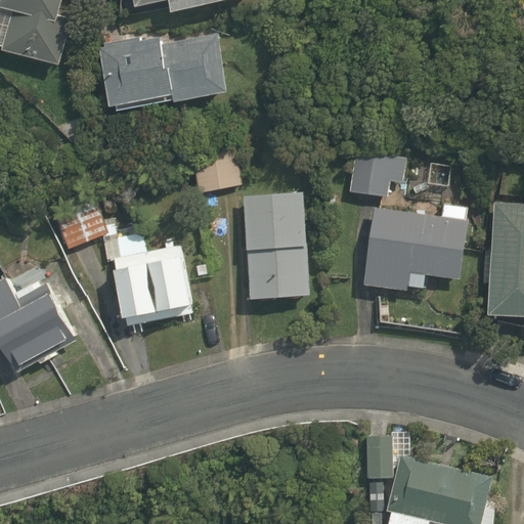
[(58,15),(62,0),(0,0),(0,1),(0,6),(0,7),(13,10),(4,46),(3,49),(60,64),(73,18),(58,15)]
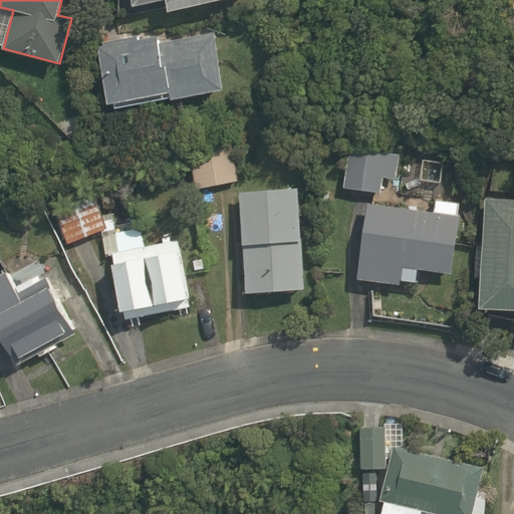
[(162,0),(165,0),(168,12),(220,0),(131,0),(133,7),(162,0)]
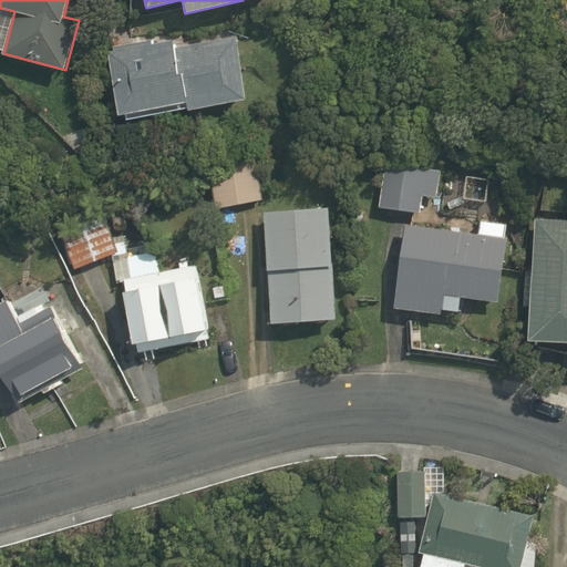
[(14,11),(0,8),(0,48),(4,50),(14,11)]
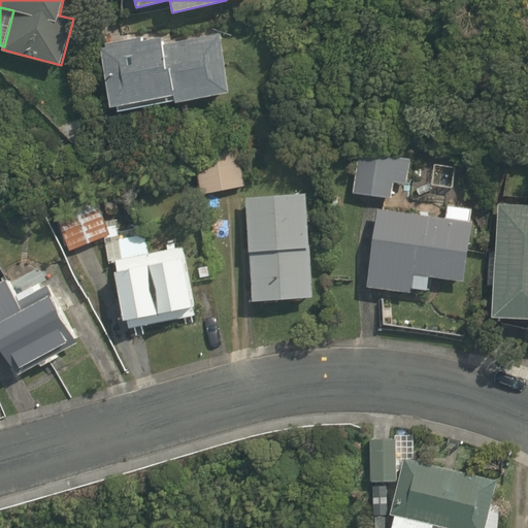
[(221,34),(165,44),(164,36),(143,40),(142,37),(105,43),(106,46),(101,47),(111,107),(118,106),(118,110),(175,100),(175,103),(232,93),(221,34)]
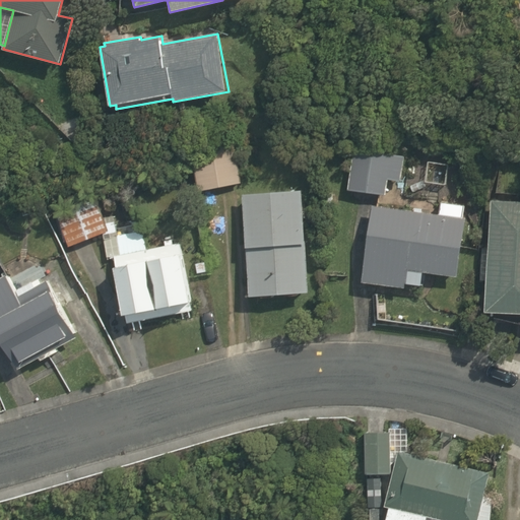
[(190,144),(198,191),(242,184),(234,137),(190,144)]
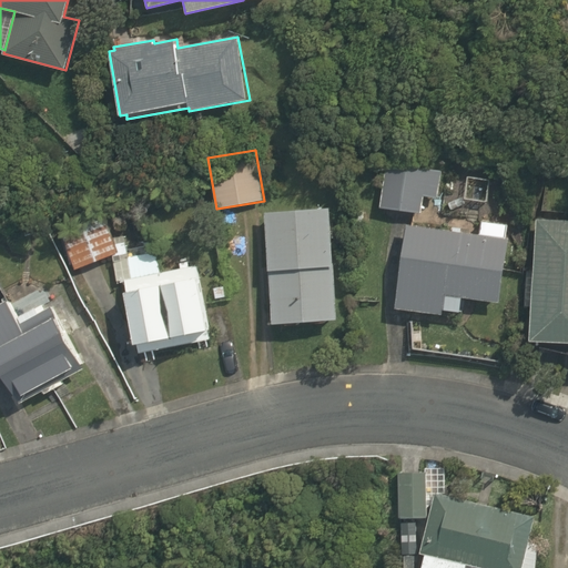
[(379,208),(423,214),(425,196),(438,199),(443,172),(386,163),(379,208)]
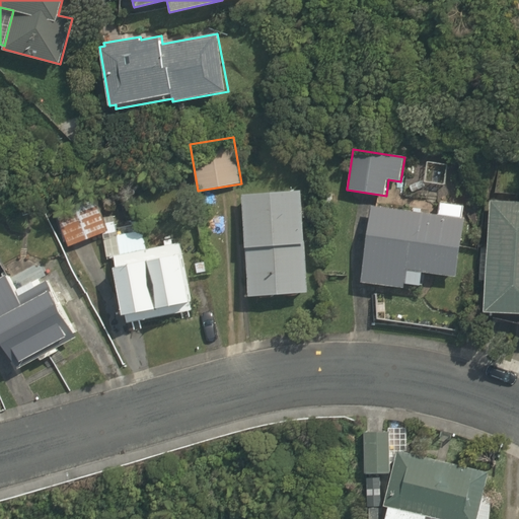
[(302,190),(241,194),(248,296),(308,293),(302,190)]
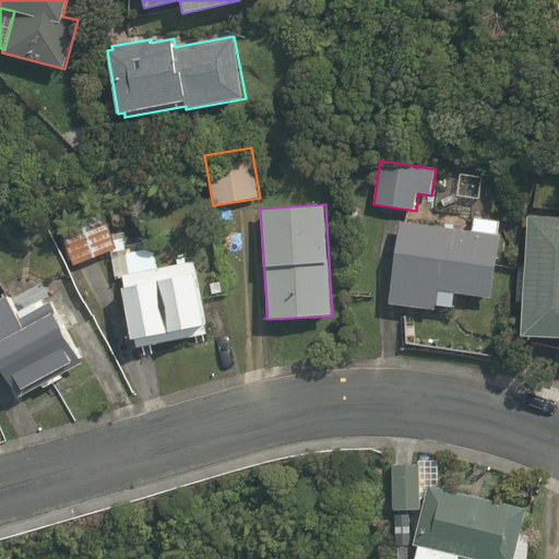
[(74,265),(118,249),(104,210),(59,226),(74,265)]
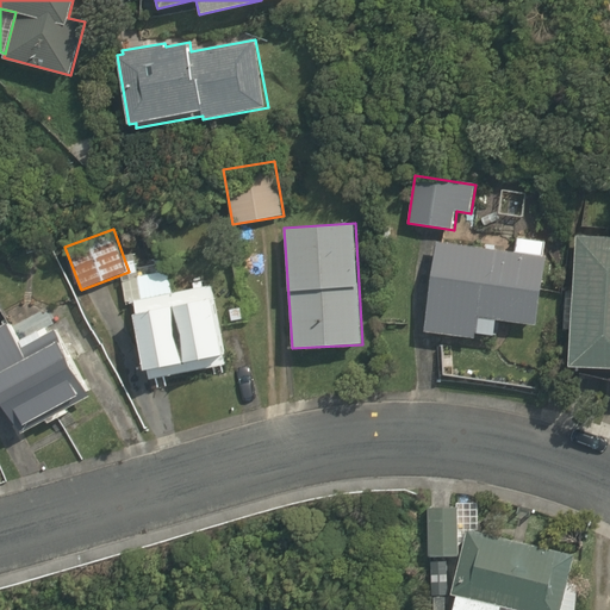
[(609,236),(576,235),(568,366),(609,367),(609,236)]
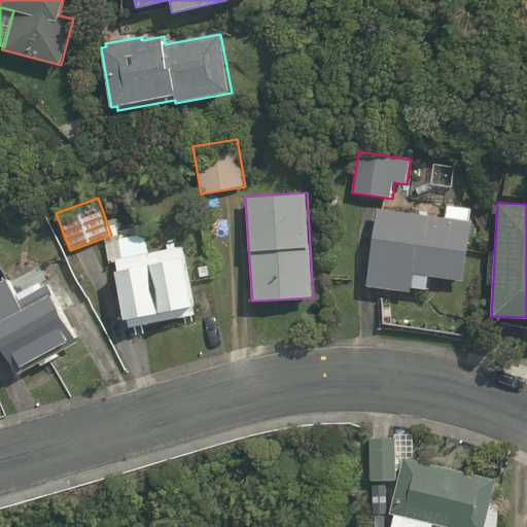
[(419,214),(378,209),(366,286),(411,292),(412,288),(427,290),(429,277),(464,282),(473,221),(470,220),(472,209),(447,205),(445,218),(428,215),(428,212),(419,211),(419,214)]
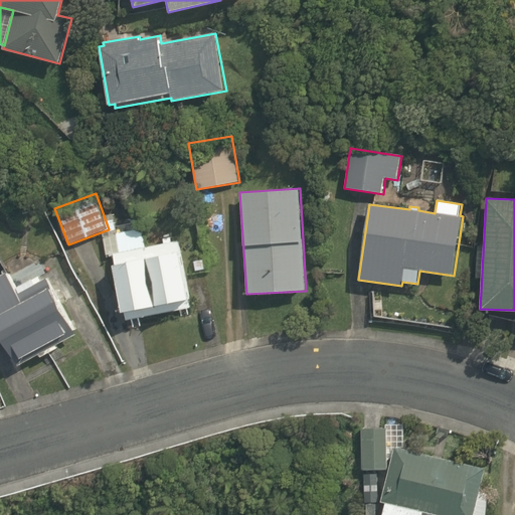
[(179,240),(113,253),(126,320),(192,307),(179,240)]
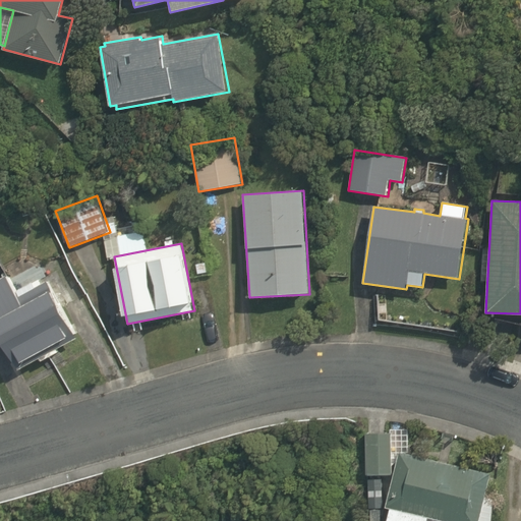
[(0,332),(19,368),(78,337),(49,281),(43,284),(41,279),(15,292),(7,277),(0,281),(0,332)]
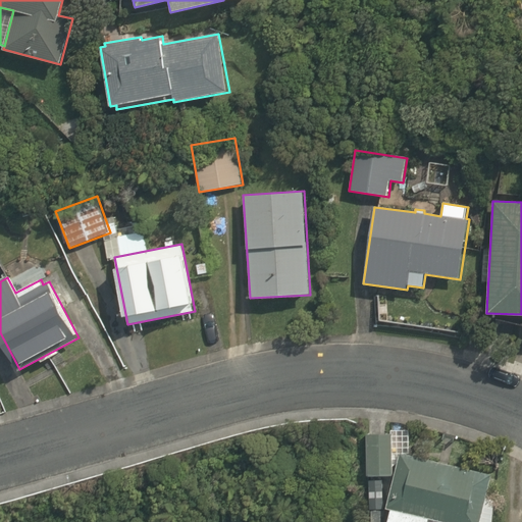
[(367,475),(393,474),(392,433),(366,433),(367,475)]
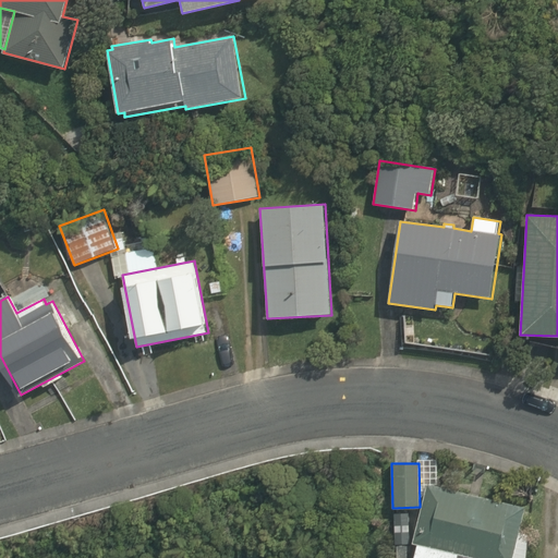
[(512,557),(525,505),(427,482),(413,543),(416,543),(414,557),(413,557),(458,557),(459,553),(478,557),(512,557)]
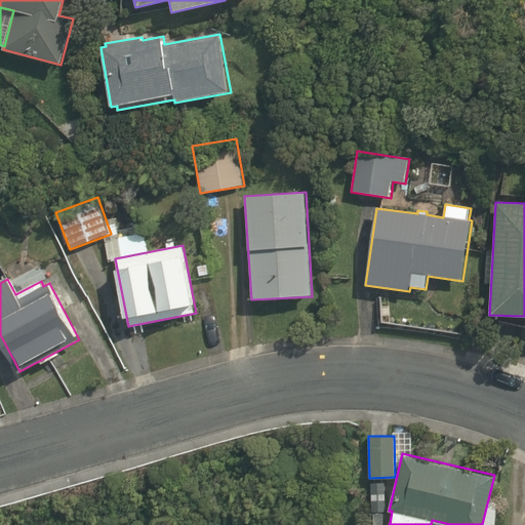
All buildings are outlined.
